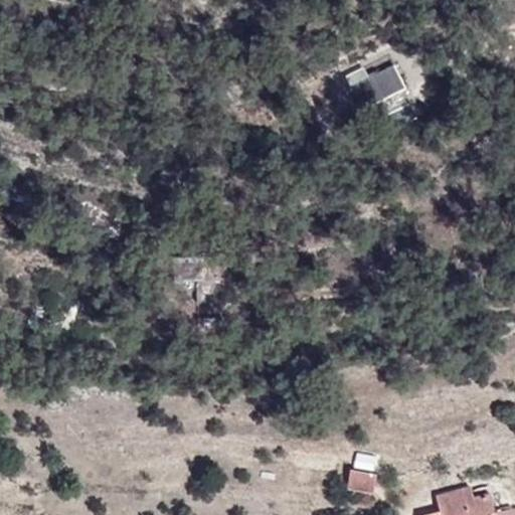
[(386,56),(343,77),(360,111),(403,90),(386,56)]
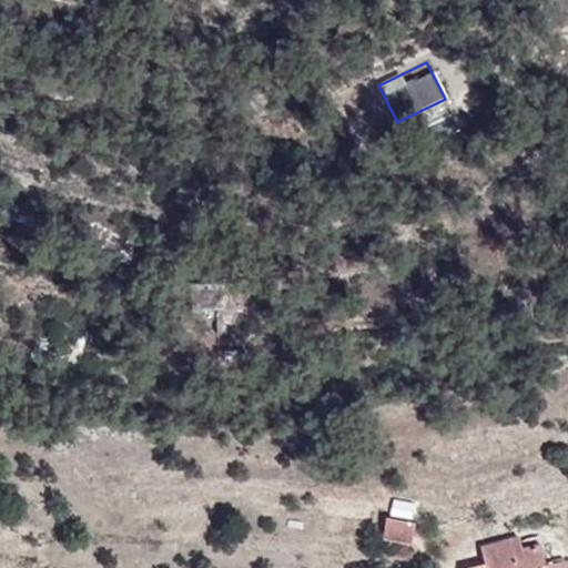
[(262,302),(239,307),(244,331),(266,326),(262,302)]
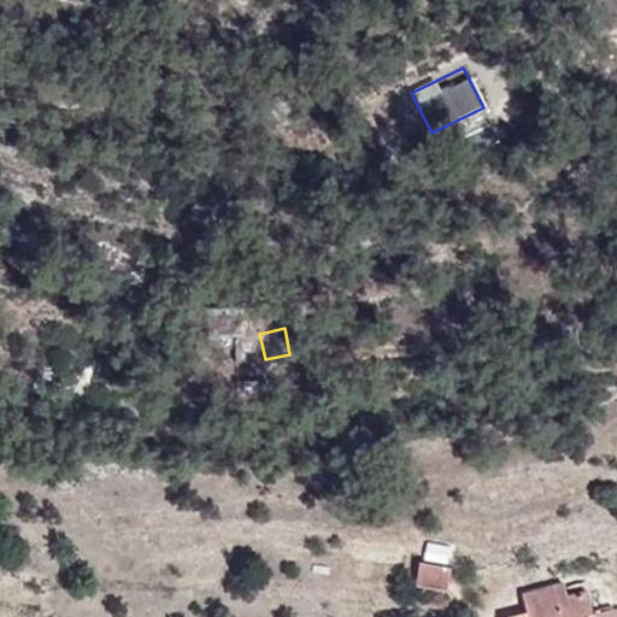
[(448,589),(451,568),(421,562),(416,585),(448,589)]
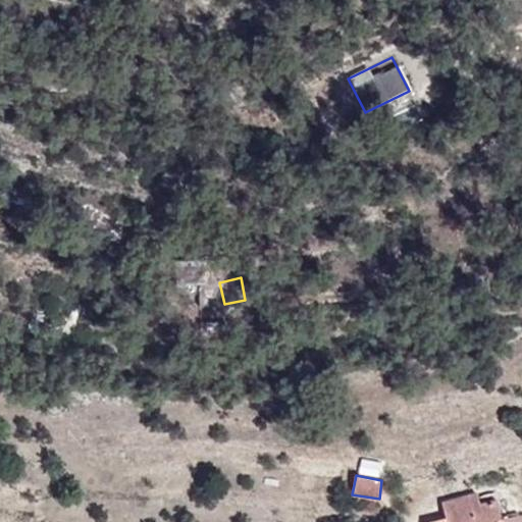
[(503,521),(498,500),(480,505),(477,492),(442,503),(447,518),(428,521),(503,521)]
